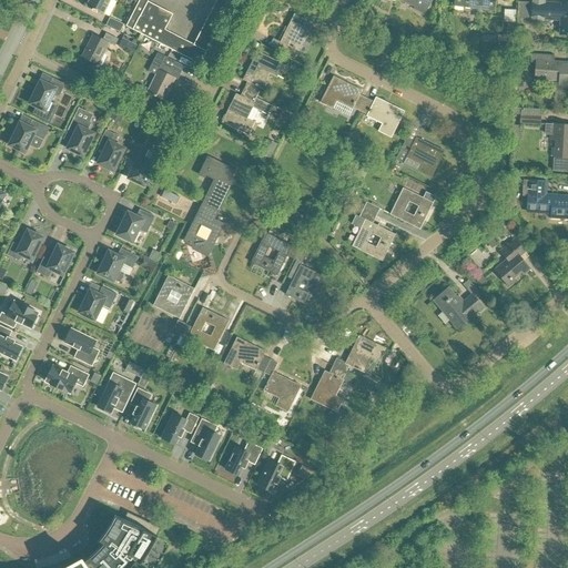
[(110,0),(90,0),(87,7),(103,14),(110,0)]
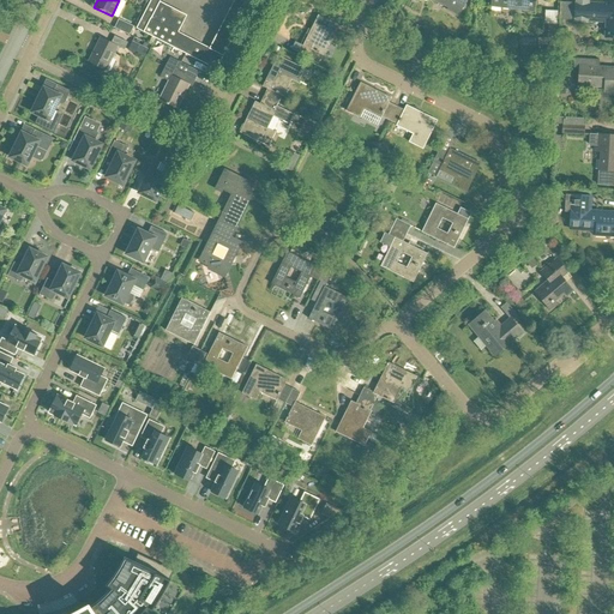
[(234,0),(209,49),(178,34),(187,17),(160,2),(161,0),(150,0),(137,29),(216,70),(252,0),(234,0)]
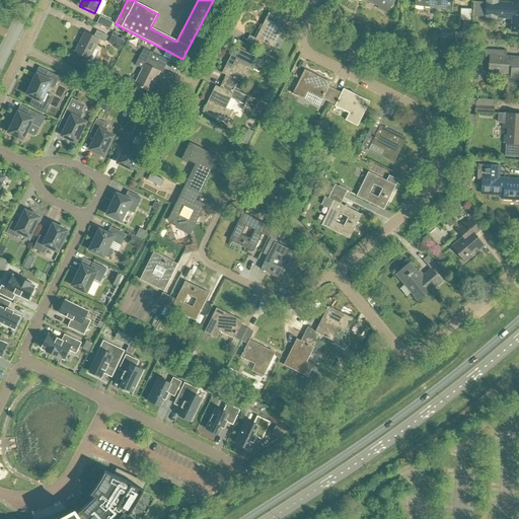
[(365,0),(388,12),(393,0),(365,0)]
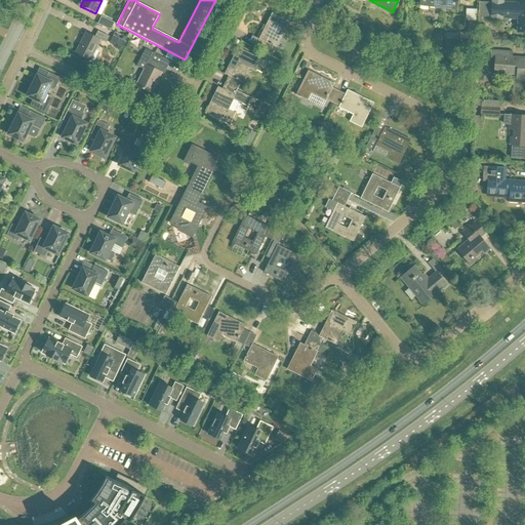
[(419,0),(419,5),(456,10),(457,0),(419,0)]
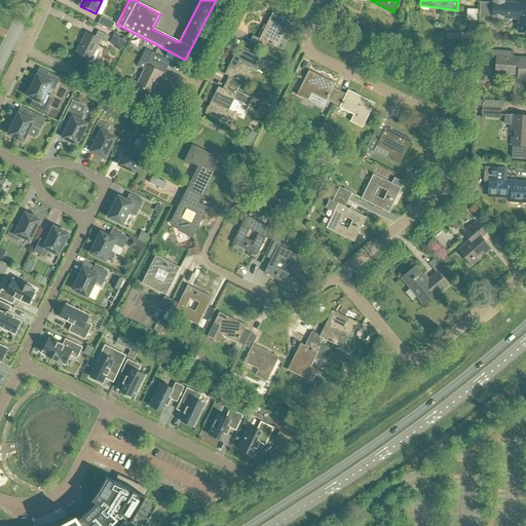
[(503,3),(503,0),(493,0),(492,19),(503,20),(503,19),(519,20),(518,33),(525,33),(525,3),(520,3),(520,4),(503,3)]
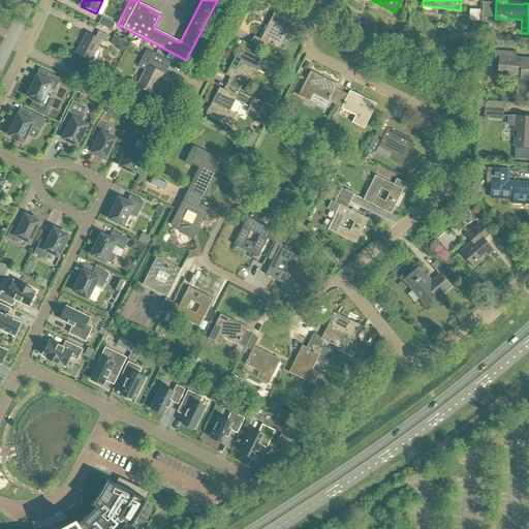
[(470,7),(470,18),(480,18),(480,7),(470,7)]
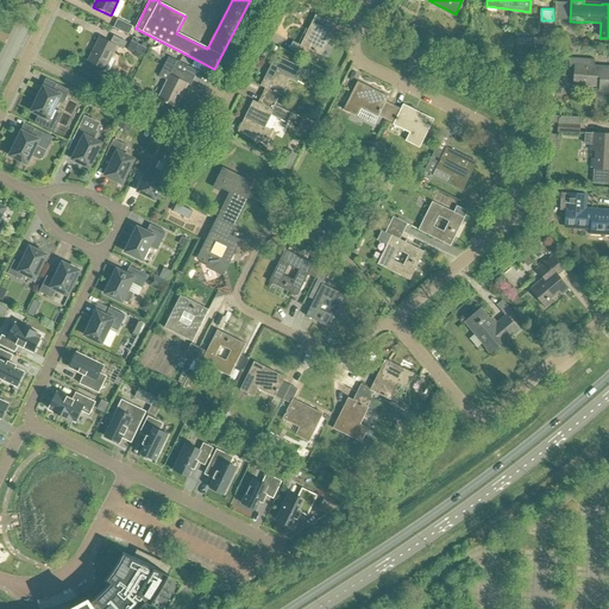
[(393,22),(410,30),(413,25),(402,19),(406,14),(399,11),(393,22)]
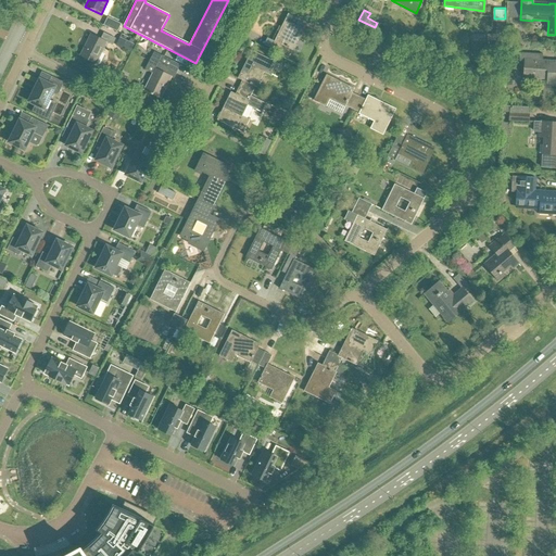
[(275,41),(279,43),(275,51),(288,58),(291,50),(293,51),(301,36),(307,39),(314,27),(288,14),(275,41)]
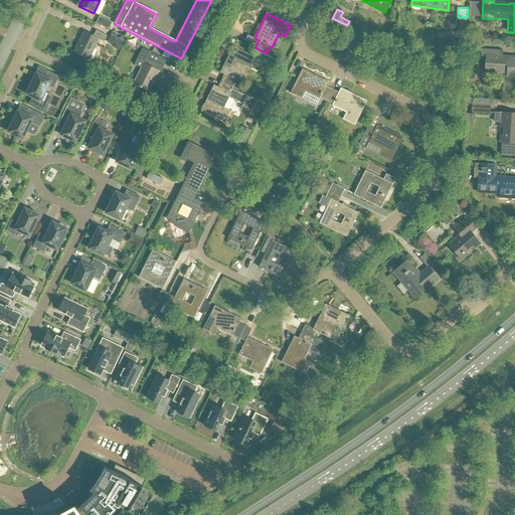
[(96,23),(109,30),(112,22),(100,16),(96,23)]
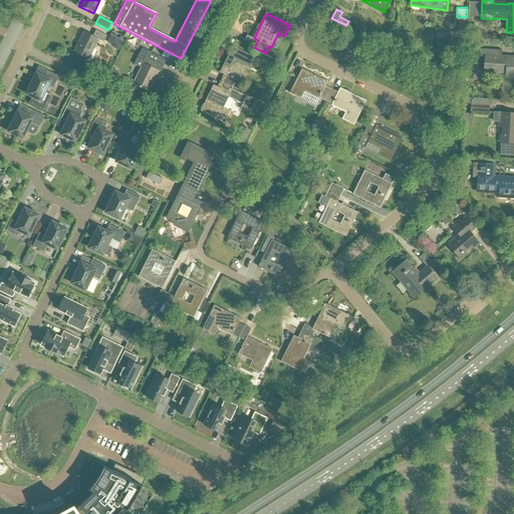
[(454,47),(464,48),(464,38),(465,21),(459,21),(458,38),(456,38),(456,44),(454,44),(454,47)]
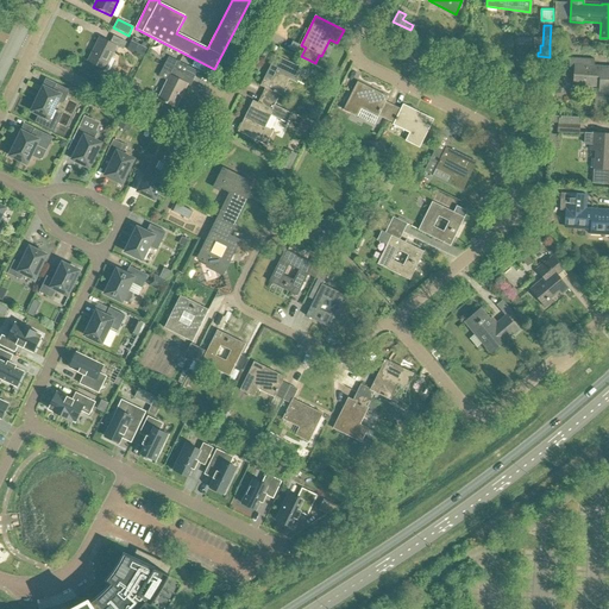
[(88,62),(105,70),(117,46),(124,50),(126,43),(114,36),(111,43),(100,38),(88,62)]
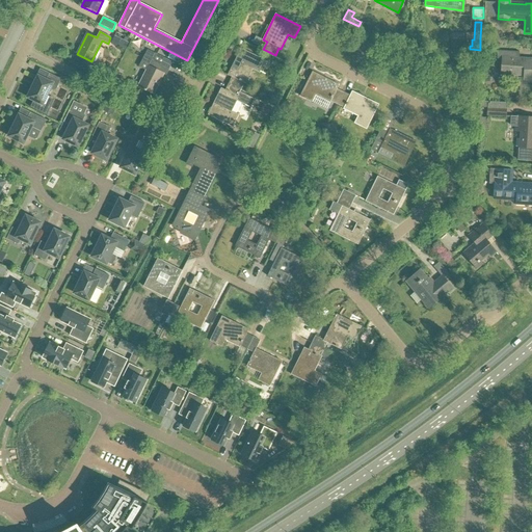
[(121,40),(114,36),(112,43),(126,49),(128,44),(121,40)]
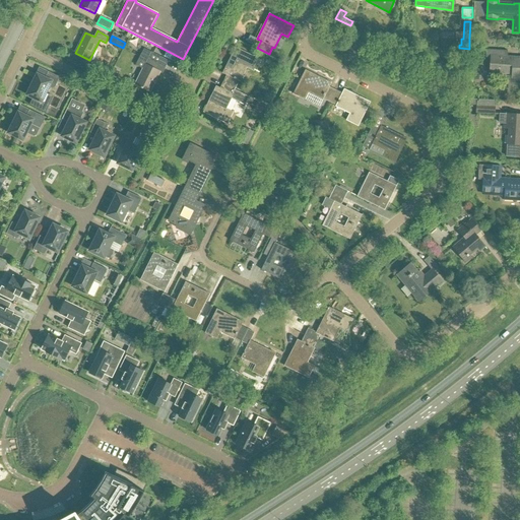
[(226,75),(223,82),(236,88),(239,81),(240,82),(247,68),(254,71),(260,60),(236,48),(222,73),(226,75)]
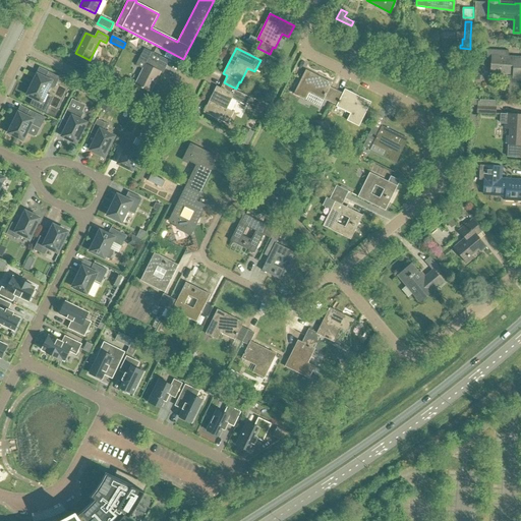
[(163,74),(166,67),(150,59),(153,53),(145,49),(141,54),(136,65),(143,69),(135,85),(151,93),(160,72),(163,74)]
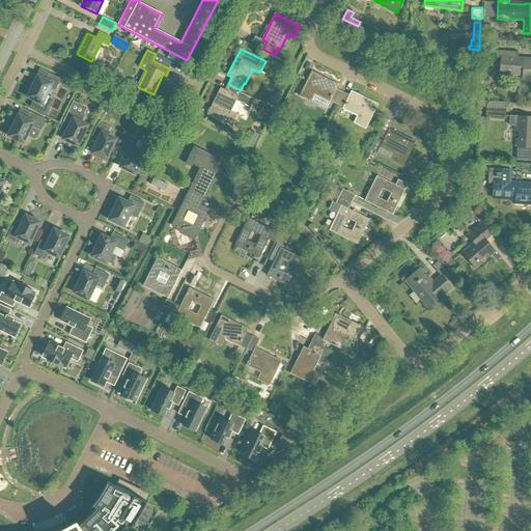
[(500,74),(527,76),(527,81),(530,80),(530,58),(519,58),(519,52),(497,51),(496,59),(501,59),(500,74)]
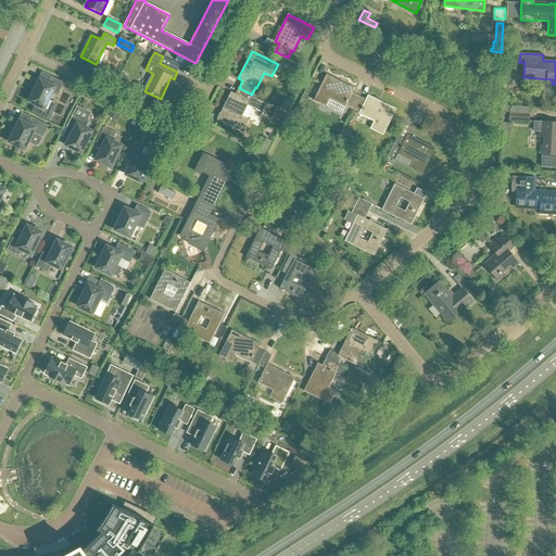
[(345,106),(353,110),(358,97),(352,93),(354,89),(326,75),(314,101),(326,108),(330,100),(345,108),(345,106)]
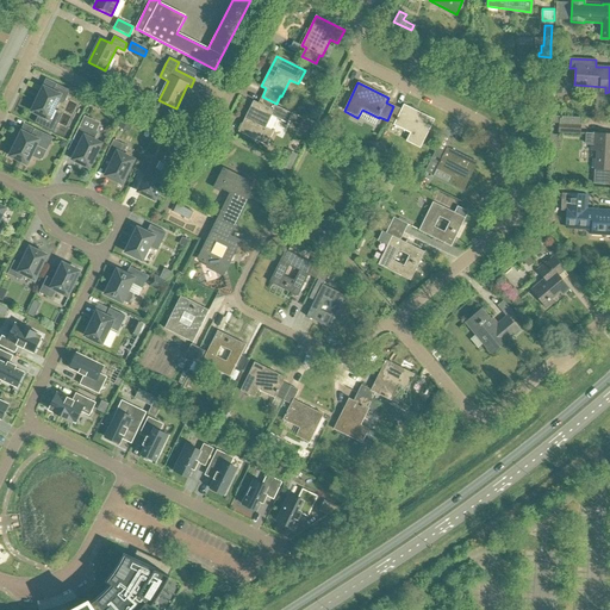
[(44,88),(32,112),(48,119),(57,101),(63,104),(70,91),(56,85),(53,92),(44,88)]
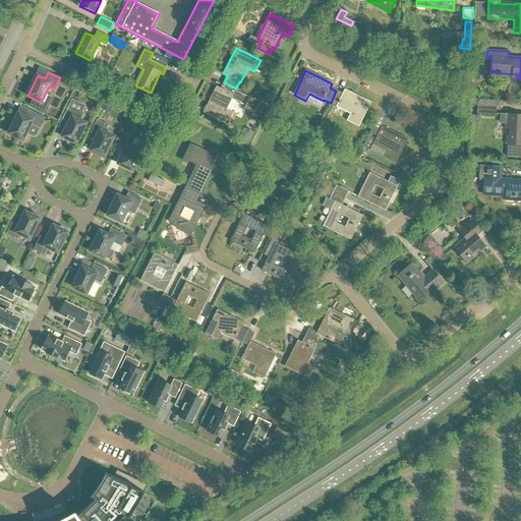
[(236,89),(224,82),(221,89),(217,87),(204,113),(228,124),(234,113),(227,109),(234,95),(233,95),(236,89)]
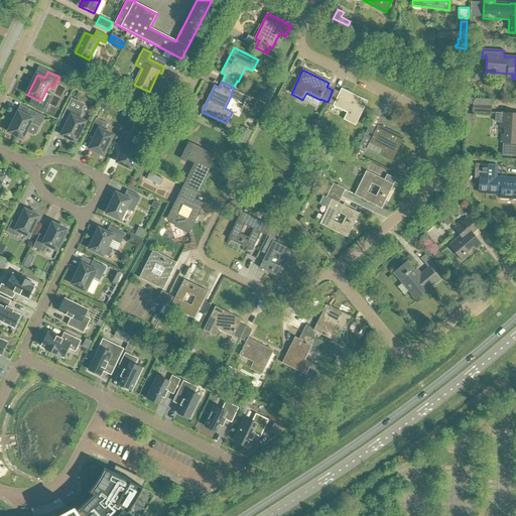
[(80,85),(78,91),(83,93),(86,88),(80,85)]
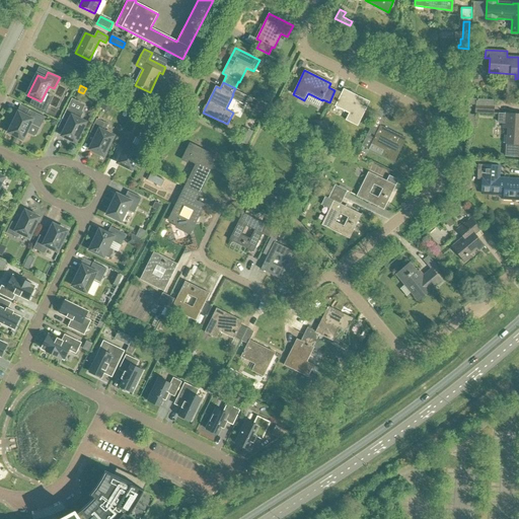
[(335,90),(329,102),(336,105),(335,106),(349,114),(346,121),(358,127),(369,102),(344,89),(342,93),(335,90)]
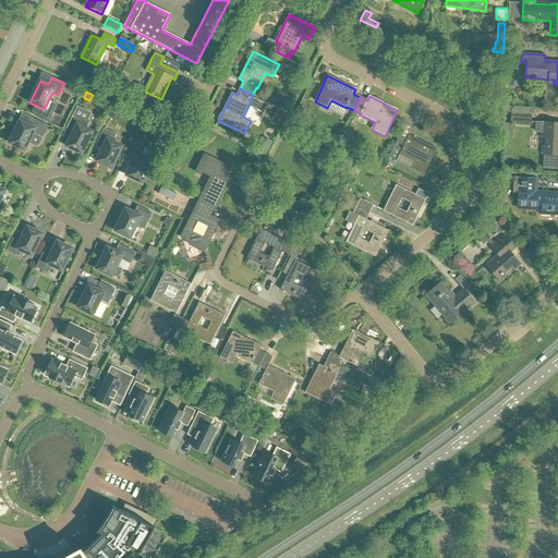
[(304,119),(310,109),(301,105),(296,116),(304,119)]
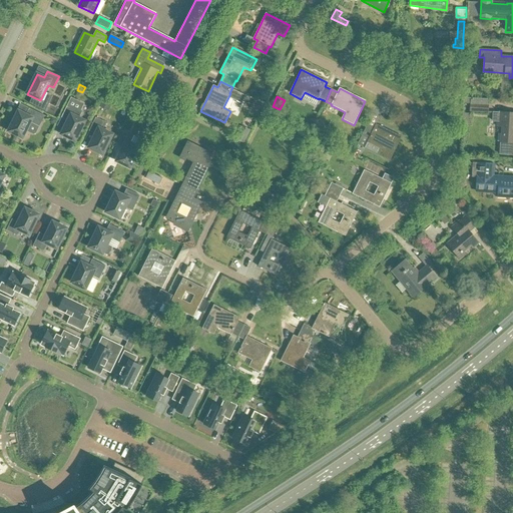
[(71,97),(61,117),(68,121),(61,134),(75,141),(84,121),(78,118),(81,112),(79,111),(83,104),(71,99),(71,98),(71,97)]
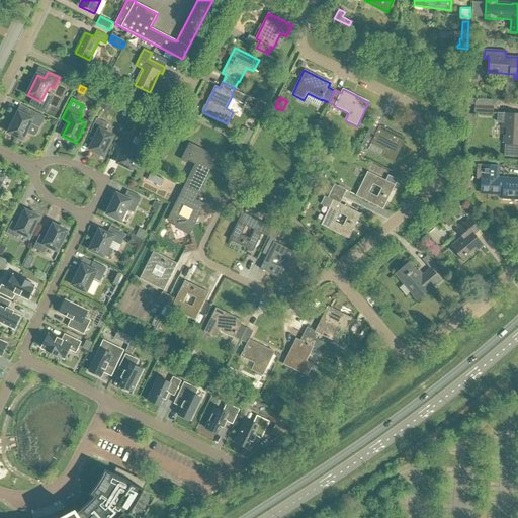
[(110,109),(113,103),(105,99),(102,105),(110,109)]
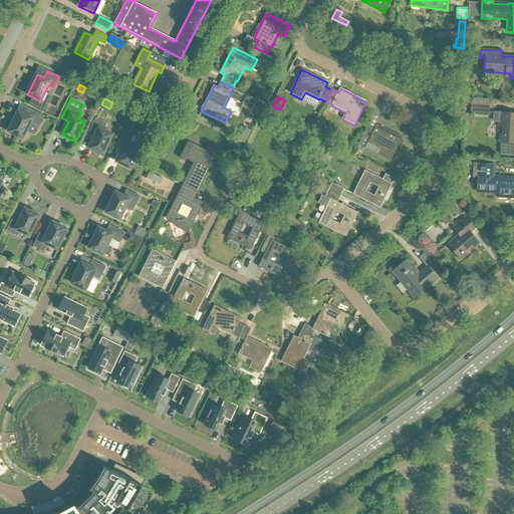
[(9,132),(22,139),(30,122),(39,127),(45,116),(29,108),(26,115),(18,111),(9,132)]
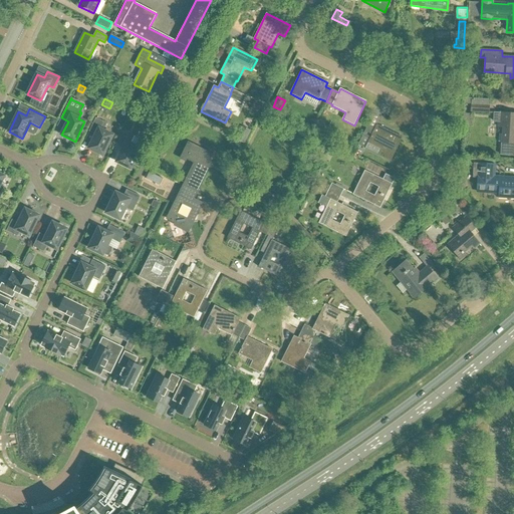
[(513,113),(494,112),(494,121),(498,122),(498,127),(502,127),(501,155),(513,155),(513,113)]
